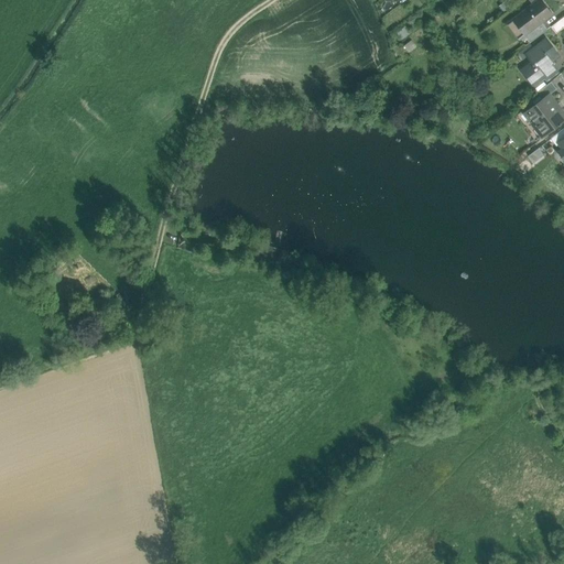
[(539,0),(533,4),(509,23),(520,39),(524,34),(542,21),(552,13),(542,0),(539,0)]
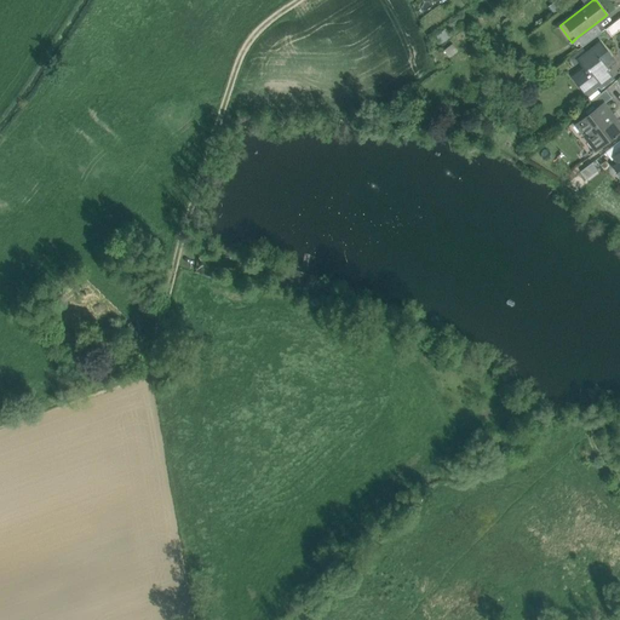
[(619,18),(607,29),(612,36),(619,29),(619,18)]
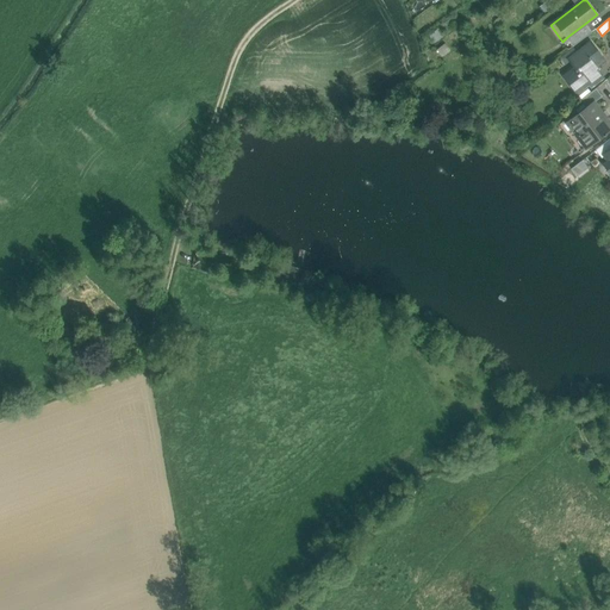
[(586,23),(567,37),(573,45),(592,31),(586,23)]
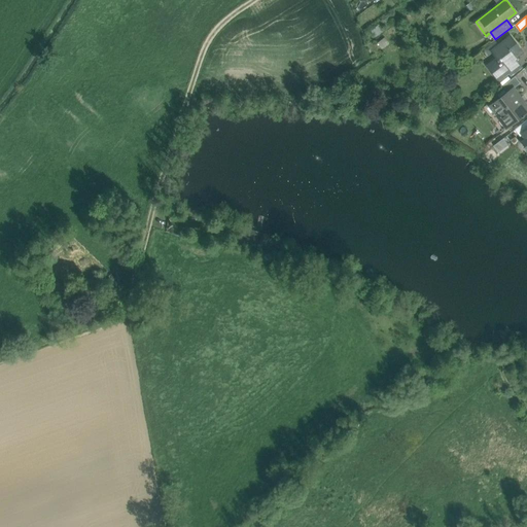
[(380,25),(372,28),(374,35),(383,32),(380,25)]
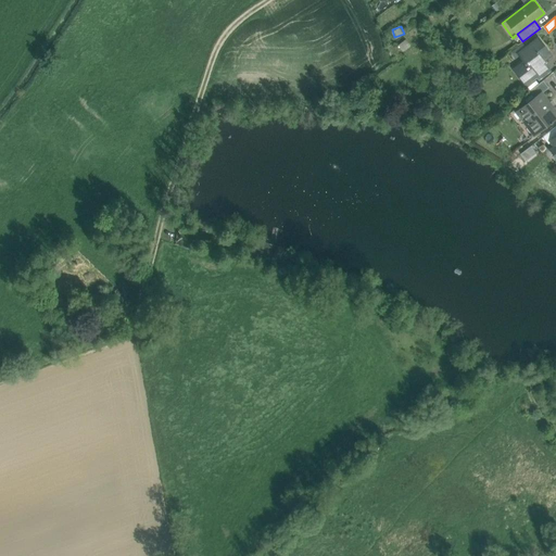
[(539,38),(518,53),(528,66),(518,74),(527,85),(538,77),(535,74),(546,65),(542,59),(551,52),(539,38)]
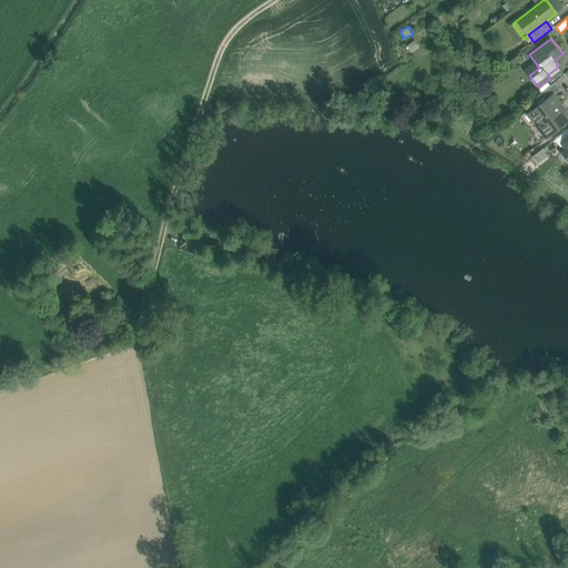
[(415,40),(407,44),(412,51),(419,46),(415,40)]
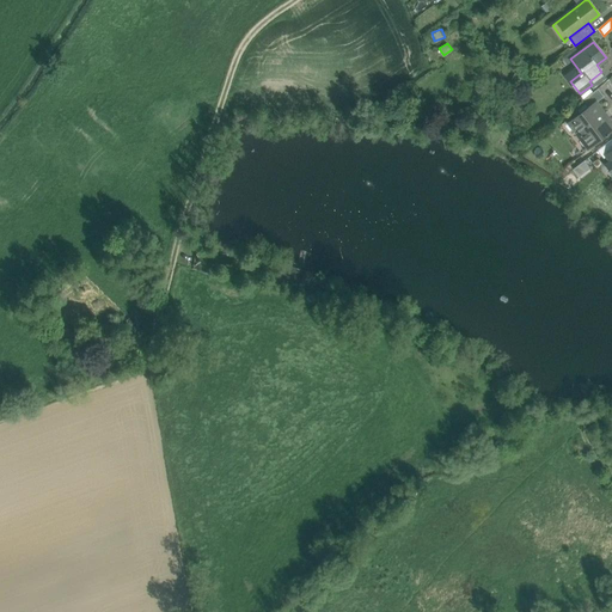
[(601,72),(589,81),(592,85),(594,87),(606,78),(601,72)]
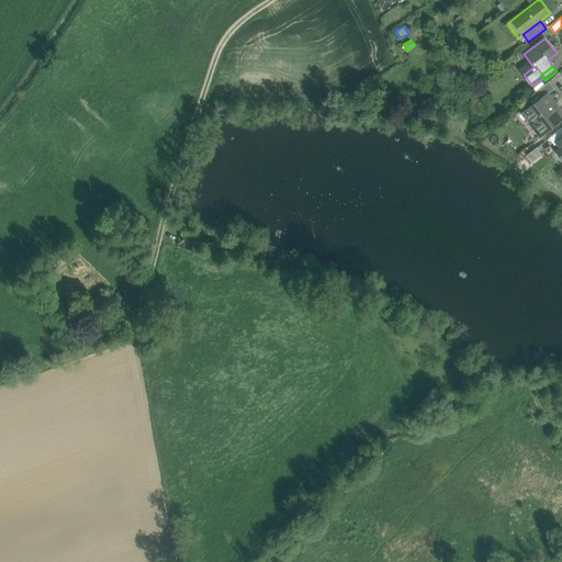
[(549,81),(536,92),(541,98),(548,93),(555,88),(549,81)]
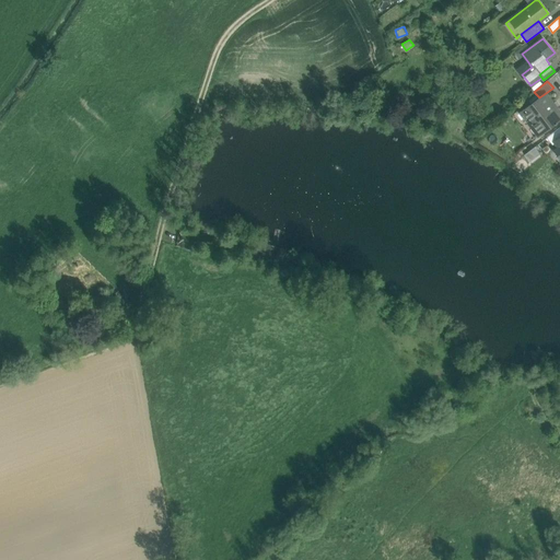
[(559,112),(546,93),(539,97),(521,112),(529,121),(528,124),(538,136),(559,118),(559,112)]
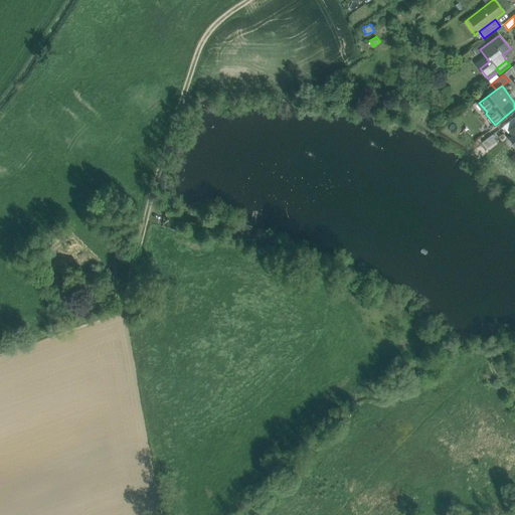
[(514,117),(503,126),(508,133),(511,131),(514,127),(514,117)]
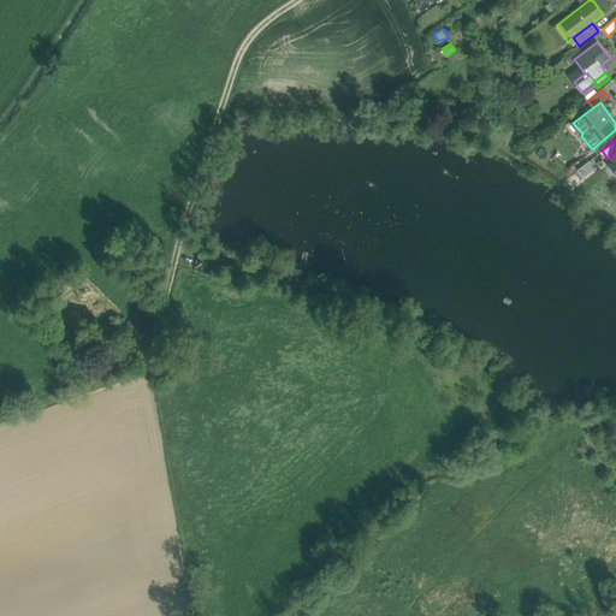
[(69,347),(77,341),(67,330),(60,336),(69,347)]
